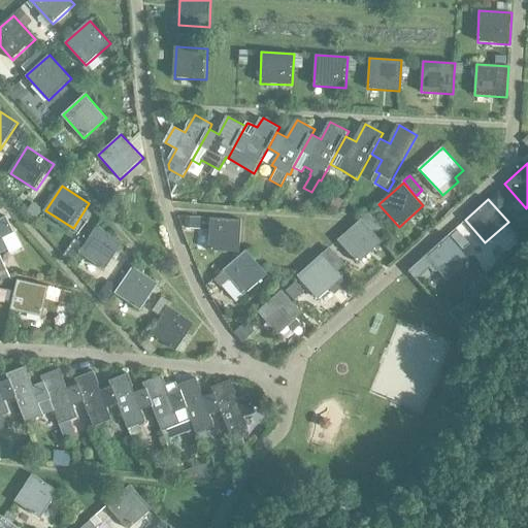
[(0,252),(10,246),(12,252),(24,245),(7,215),(0,218),(0,252)]
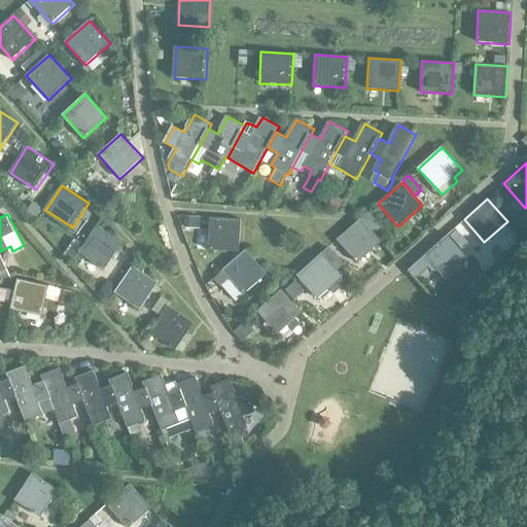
[(211,218),(209,250),(240,251),(241,219),(211,218)]
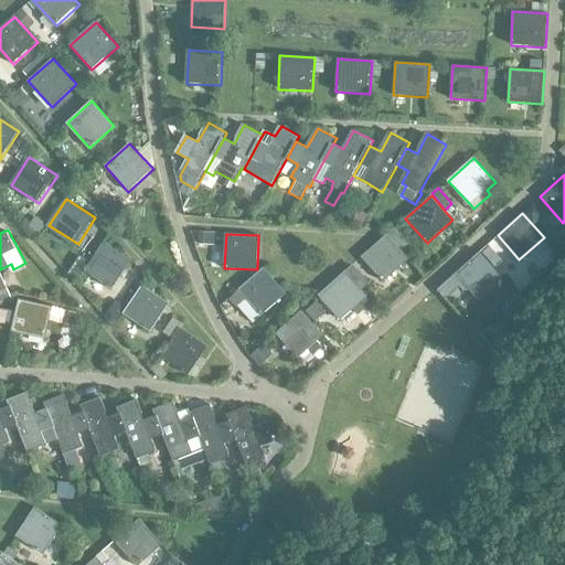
[(388,234),(362,257),(384,281),(409,258),(398,245),(388,234)]
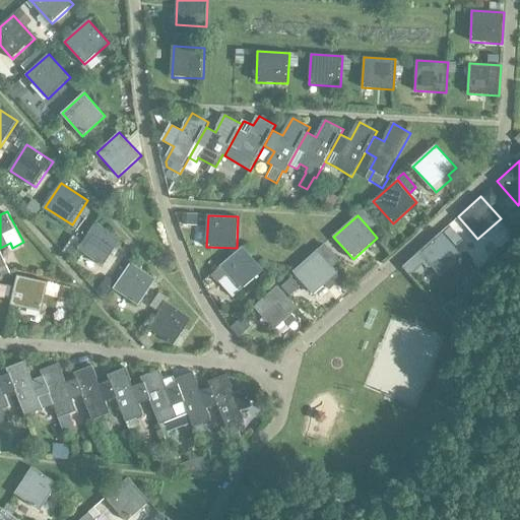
[(106,266),(123,240),(96,223),(80,249),(106,266)]
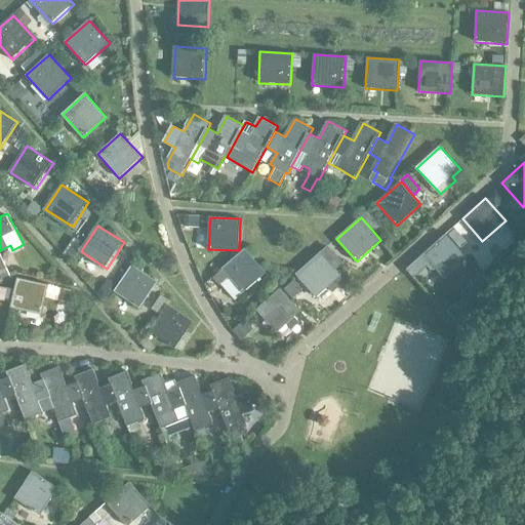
[(445,234),(406,270),(413,278),(428,266),(432,271),(434,269),(443,279),(467,257),(445,234)]
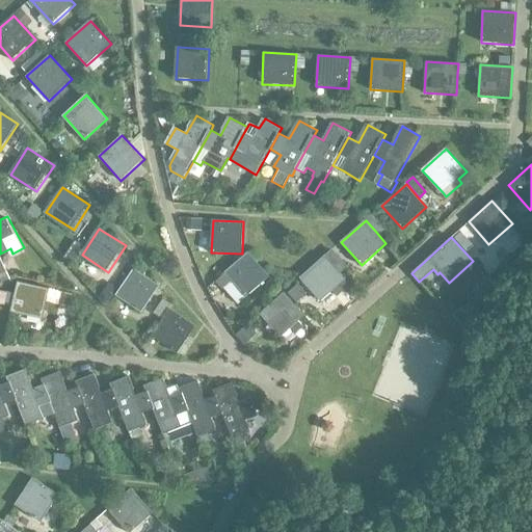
[(238,304),(247,296),(270,275),(248,251),(215,282),(221,289),(222,287),(238,304)]
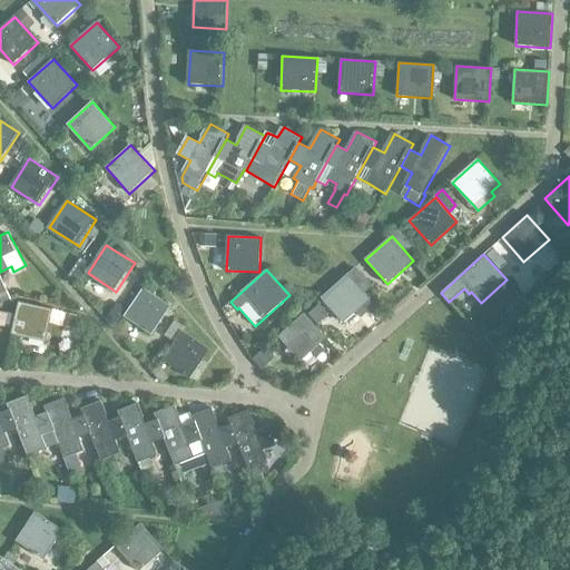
[(349,275),(323,297),(344,322),(355,312),(361,317),(374,304),(370,300),(349,275)]
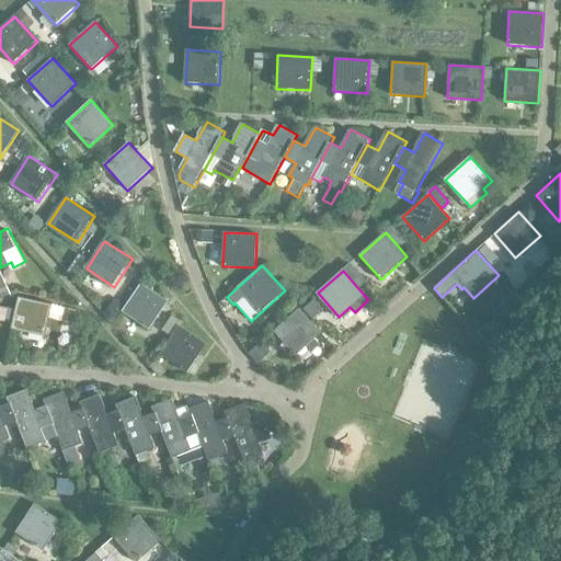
[(10,294),(4,283),(0,284),(0,297),(0,298),(10,294)]
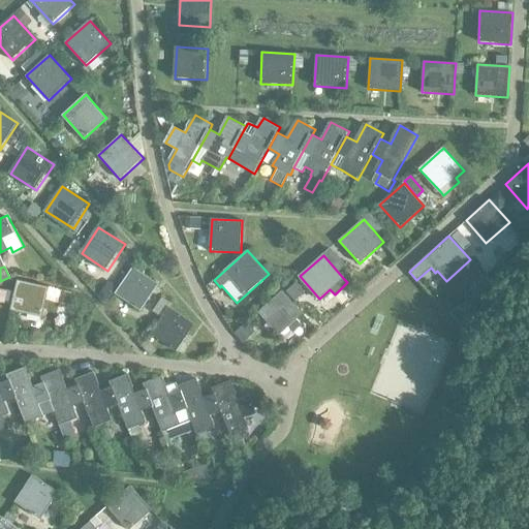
[(143,310),(148,302),(159,284),(133,267),(117,292),(143,310)]
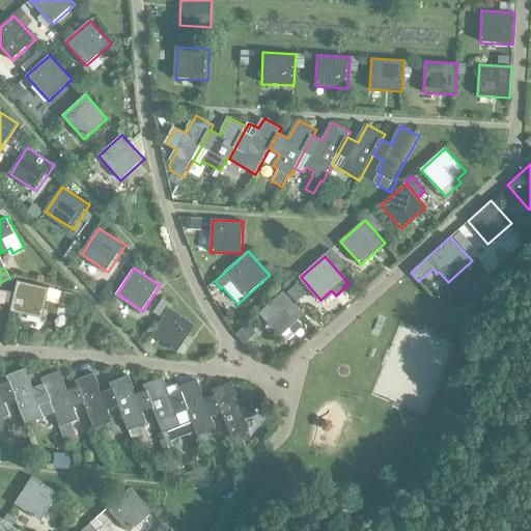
[(6,291),(4,302),(11,304),(9,311),(42,318),(49,287),(17,280),(14,292),(6,291)]
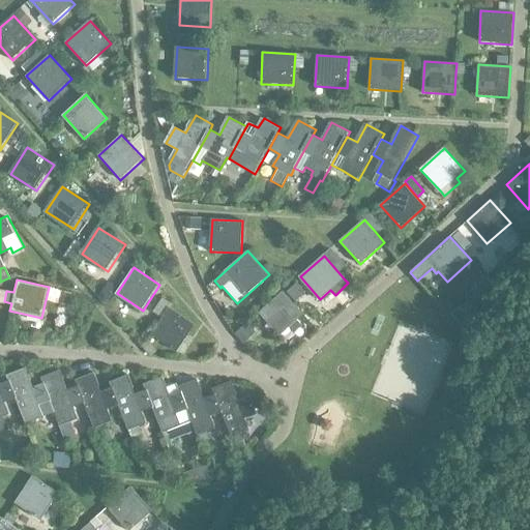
[(296,283),(286,291),(295,301),(304,292),(296,283)]
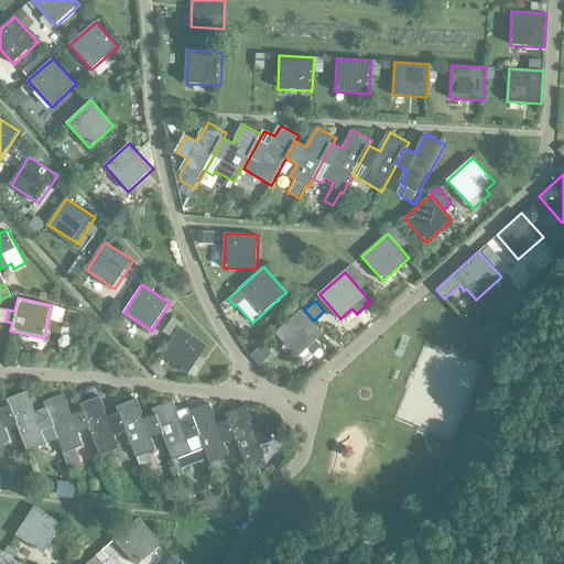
[(79,313),(64,310),(61,322),(76,325),(79,313)]
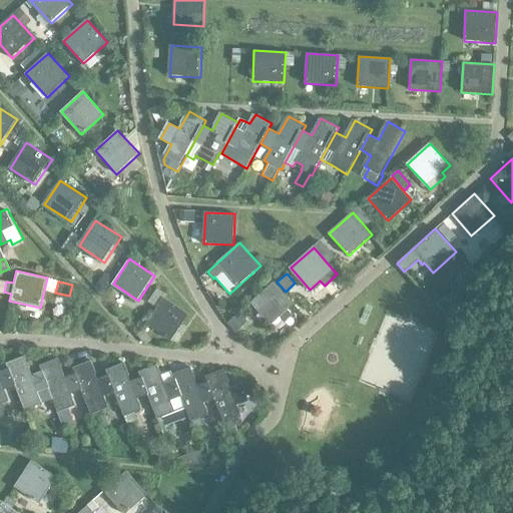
[(275,282),(250,303),(271,325),(280,317),(284,322),(292,315),(287,310),(294,304),(275,282)]
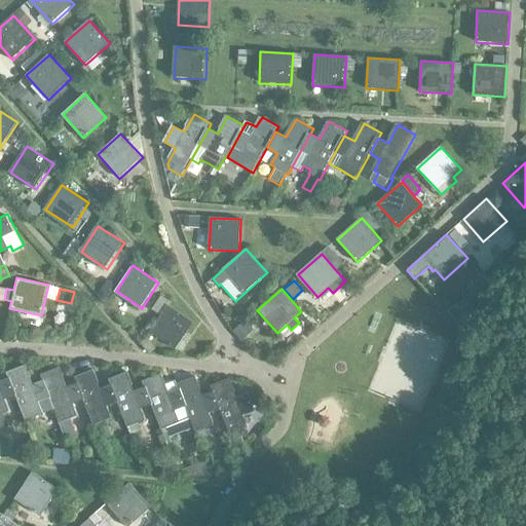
[(168,305),(151,332),(178,348),(194,323),(168,305)]
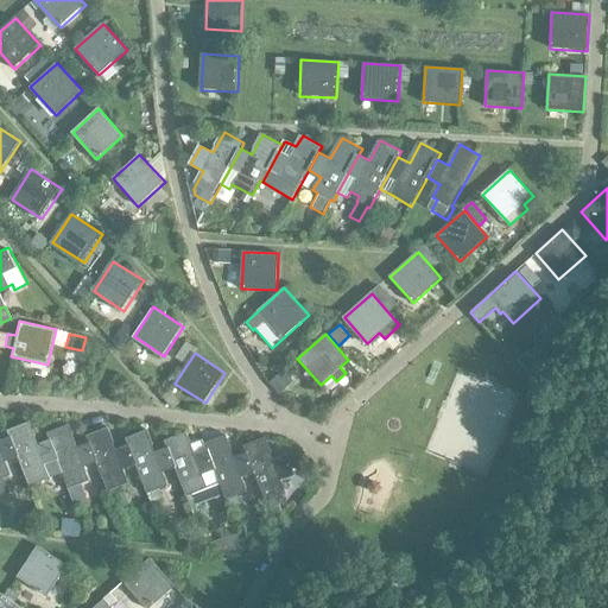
[(289,366),(283,371),(268,382),(278,394),(293,382),(290,378),(295,373),(289,366)]
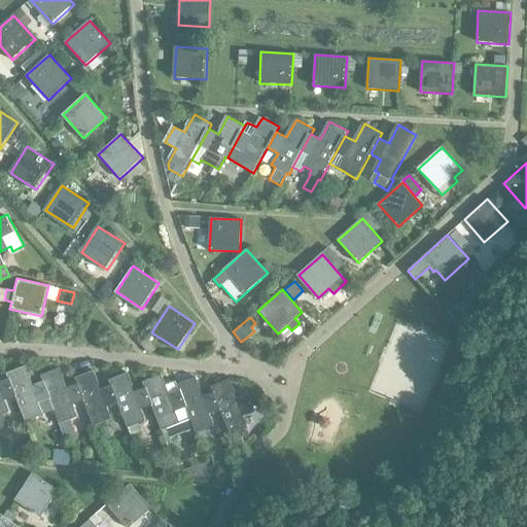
[(7,373),(9,379),(16,395),(26,420),(55,409),(43,381),(34,385),(26,365),(7,373)]
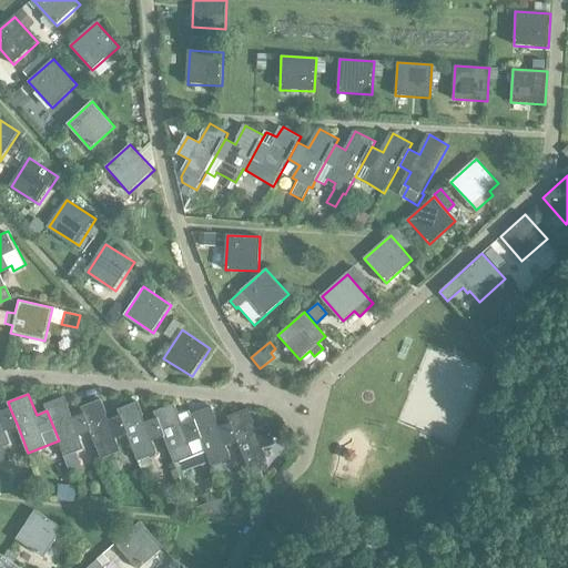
[(66,396),(44,404),(47,411),(59,440),(64,456),(71,472),(83,466),(77,452),(84,448),(79,435),(91,430),(84,412),(73,416),(66,396)]
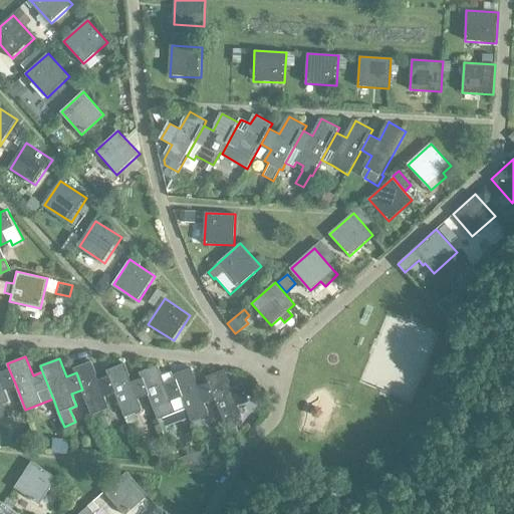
[(91,360),(73,367),(76,372),(82,390),(92,415),(97,428),(108,424),(103,410),(109,408),(104,396),(115,392),(108,375),(99,378),(91,360)]
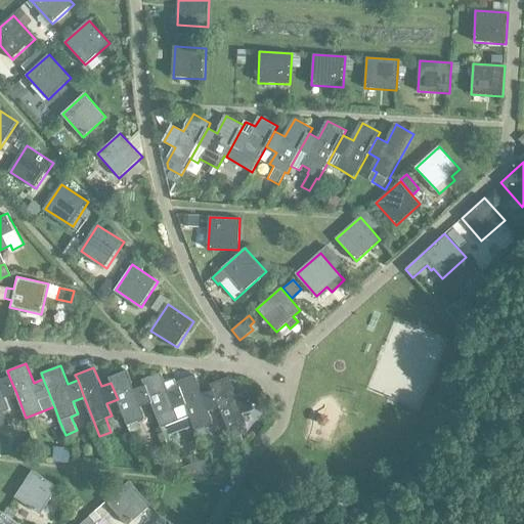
[(108,377),(111,383),(118,399),(131,433),(139,429),(136,423),(146,418),(141,406),(153,402),(145,385),(136,388),(128,369),(108,377)]
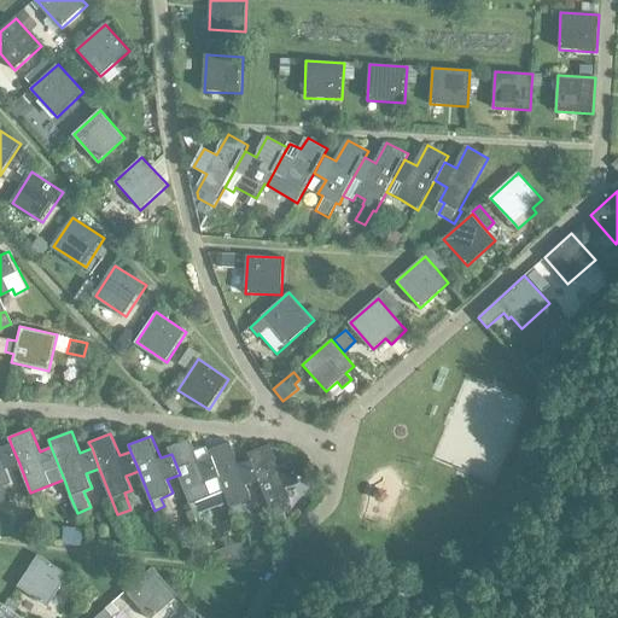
[(169,447),(172,454),(180,474),(191,503),(225,490),(211,456),(199,461),(191,438),(169,447)]
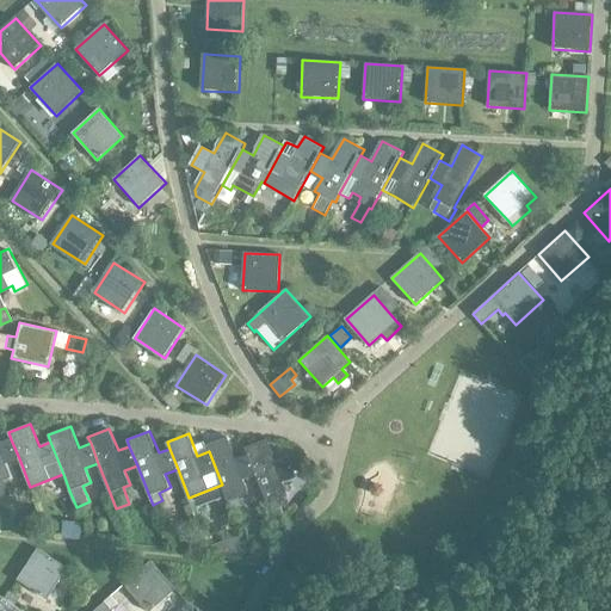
[(228,436),(207,445),(209,451),(222,485),(228,500),(233,510),(244,505),(240,495),(248,492),(244,480),(257,475),(248,454),(236,458),(228,436)]
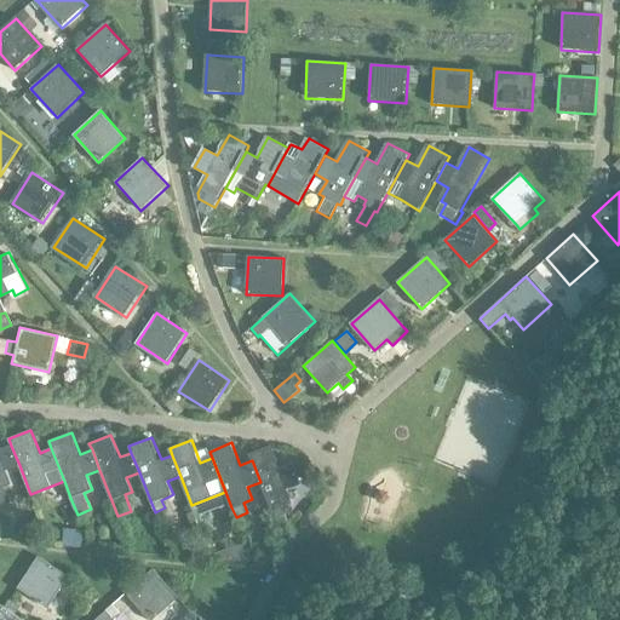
[(250,454),(252,460),(260,482),(271,511),(293,503),(287,489),(302,483),(300,481),(306,478),(299,460),(293,463),(292,461),(280,466),(271,445),(250,454)]
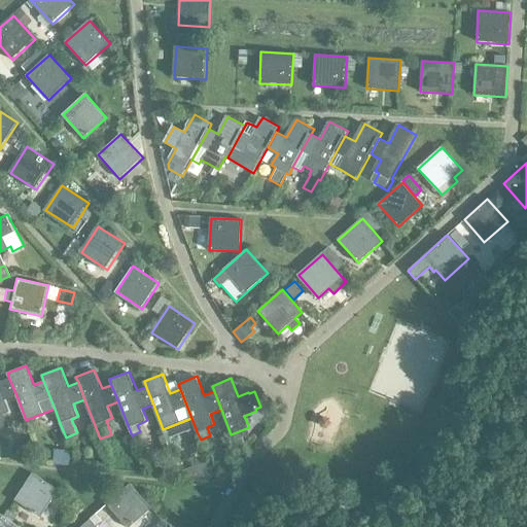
[(0,415),(10,411),(6,399),(16,395),(9,379),(0,382),(0,415)]
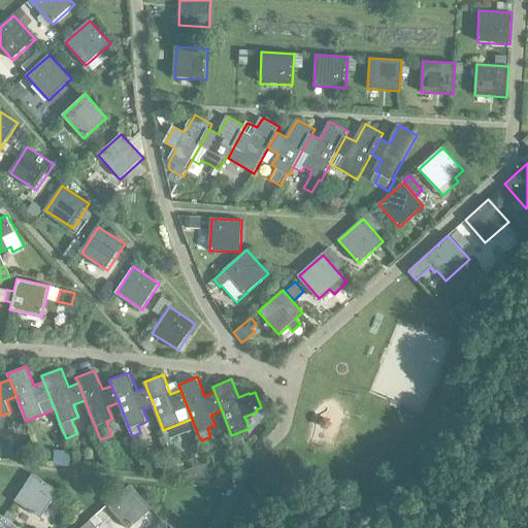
[(55,451),(54,463),(70,464),(71,452),(55,451)]
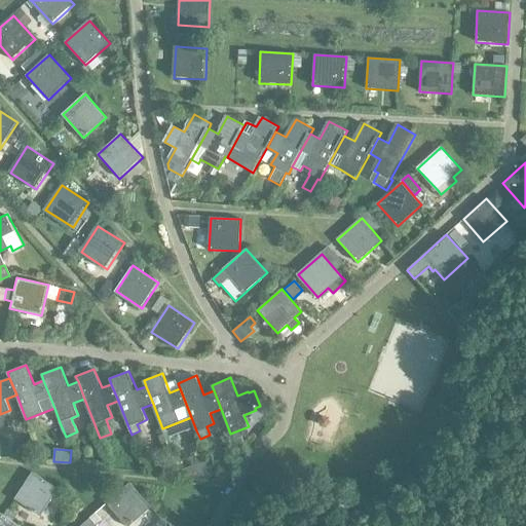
[(208,460),(177,471),(179,477),(215,480),(208,460)]
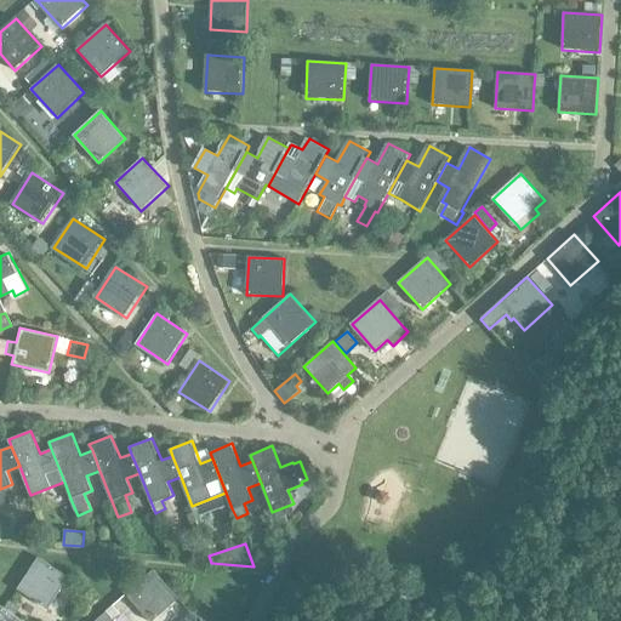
[(49,609),(69,577),(39,558),(18,588),(49,609)]
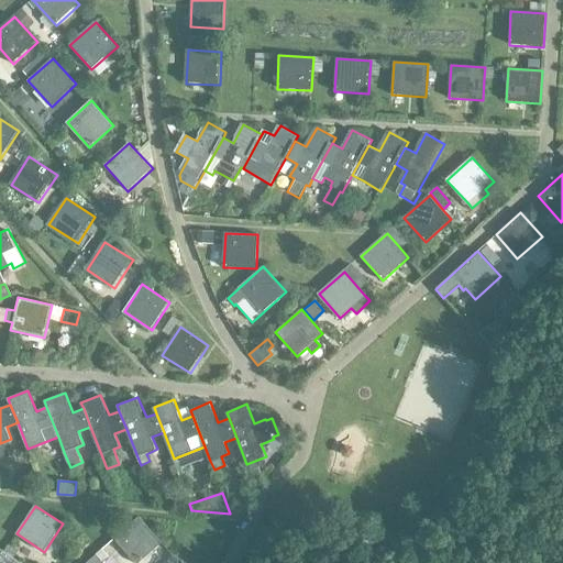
[(136,562),(140,562),(157,548),(164,542),(141,517),(116,539),(136,562)]
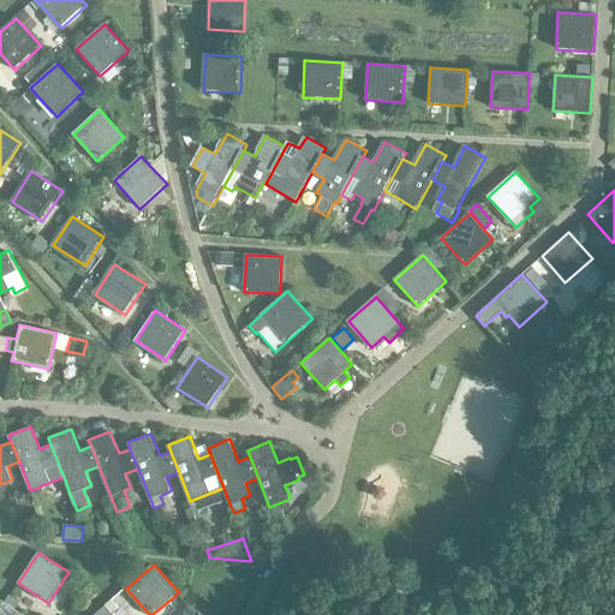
[(0,614),(24,614),(15,608),(19,602),(7,593),(4,601),(0,597),(0,614)]
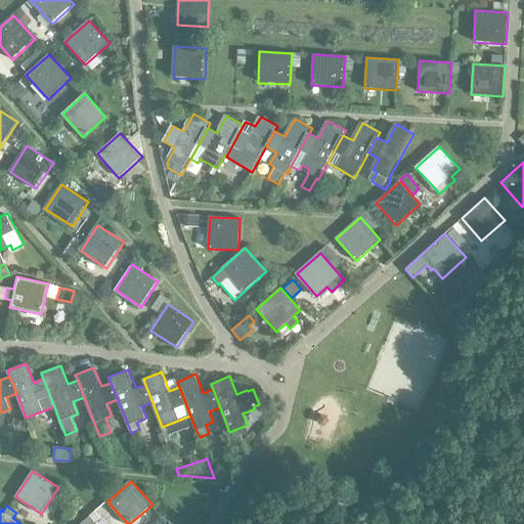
[(155,523),(175,523),(162,515),(155,523)]
